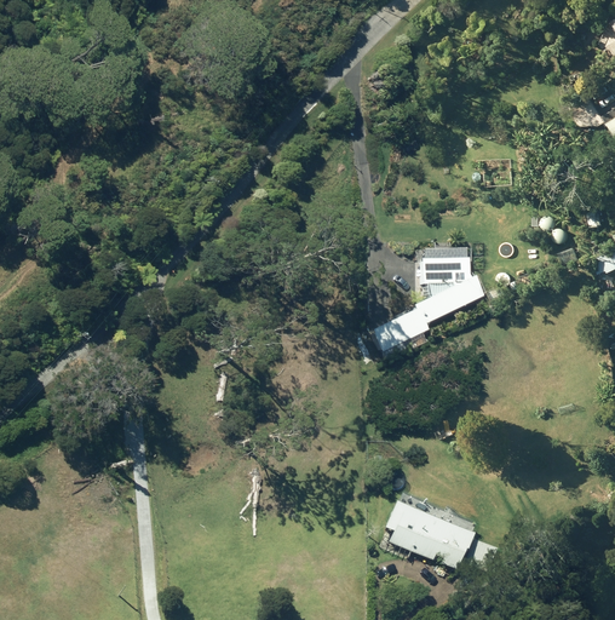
[(605,126),(614,121),(614,119),(597,93),(579,104),(581,125),(605,126)]
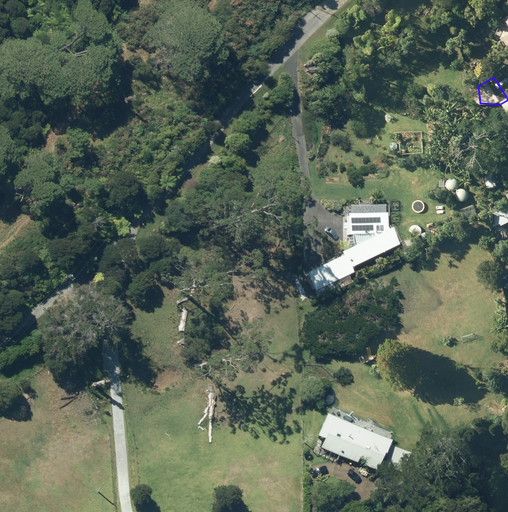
[(499,179),(500,188),(507,187),(506,178),(499,179)]
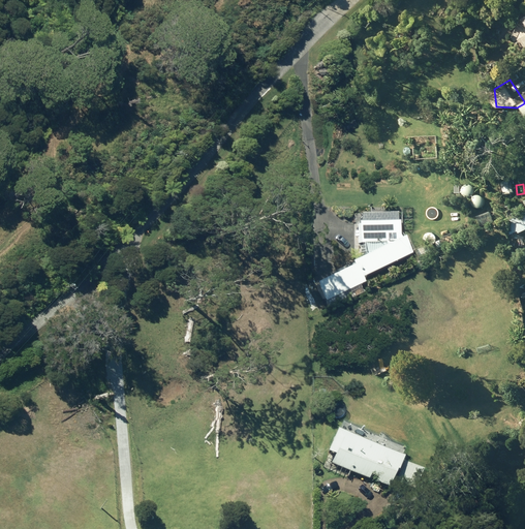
[(515,227),(518,234),(524,230),(524,215),(513,221),(516,226),(515,227)]
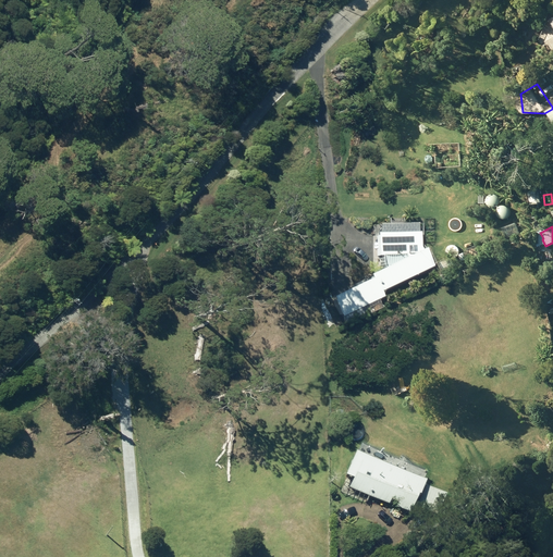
[(338,295),(347,316),(390,295),(386,288),(437,264),(427,245),(425,247),(424,245),(424,230),(382,231),(382,254),(408,252),(409,255),(373,272),(376,276),(338,295)]
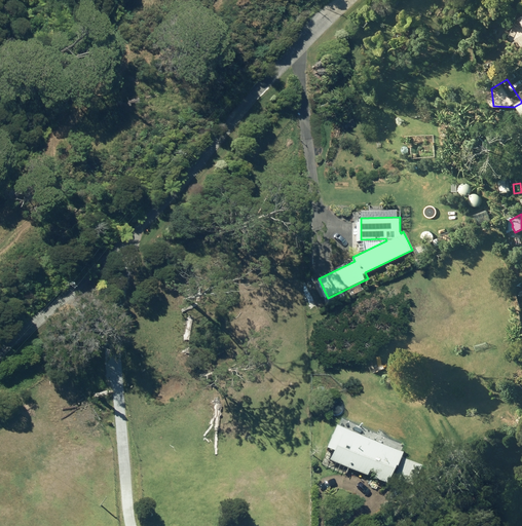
[(334,460),(390,485),(397,468),(399,470),(405,455),(339,427),(330,448),(337,452),(334,460)]
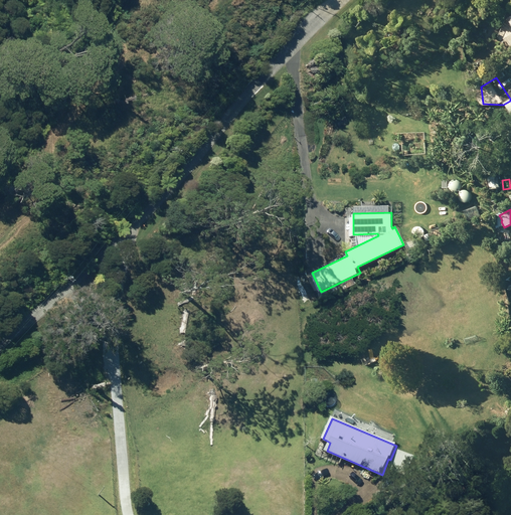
[(389,469),(407,477),(415,458),(396,450),(389,469)]
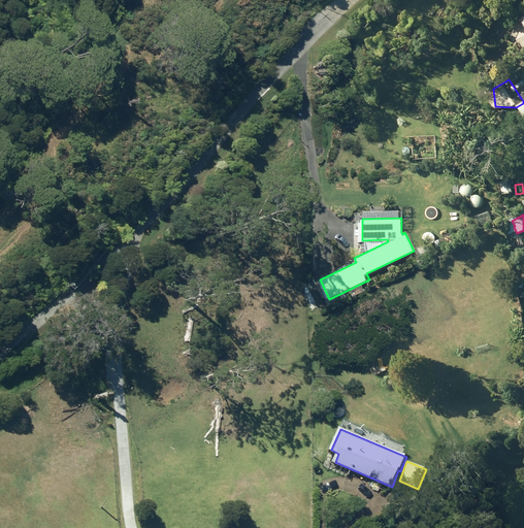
All buildings are outlined.
